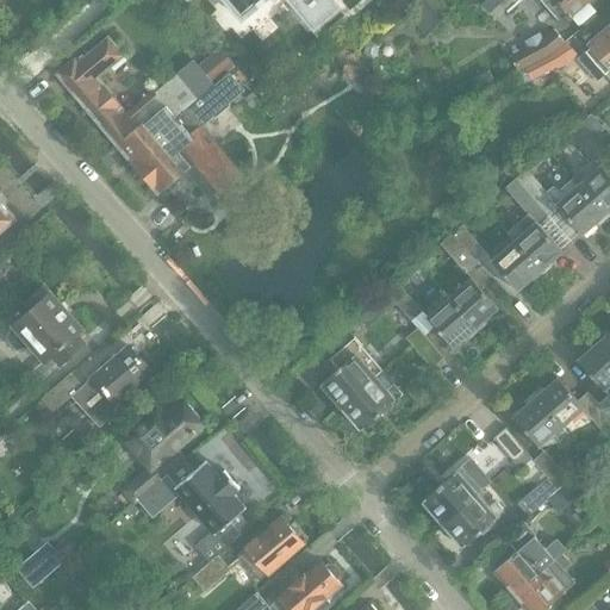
[(224,0),(241,19),(257,5),(259,7),(266,1),(263,0),(290,0),(292,2),(292,4),(293,5),(294,5),(300,12),(299,12),(300,13),(316,0),(224,0)]
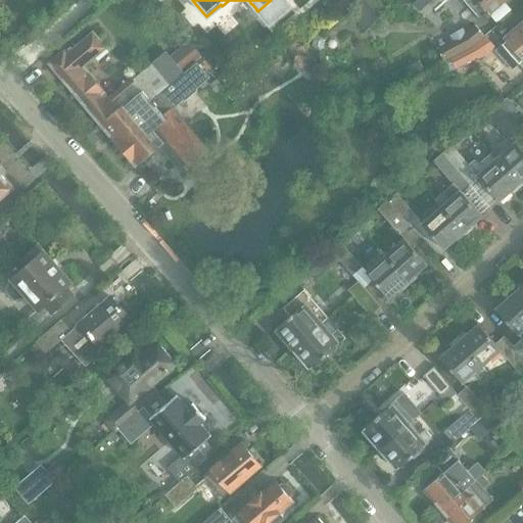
[(424,0),(427,4),(431,0),(464,0),(481,19),(488,14),(503,1),(504,0),(424,0)]
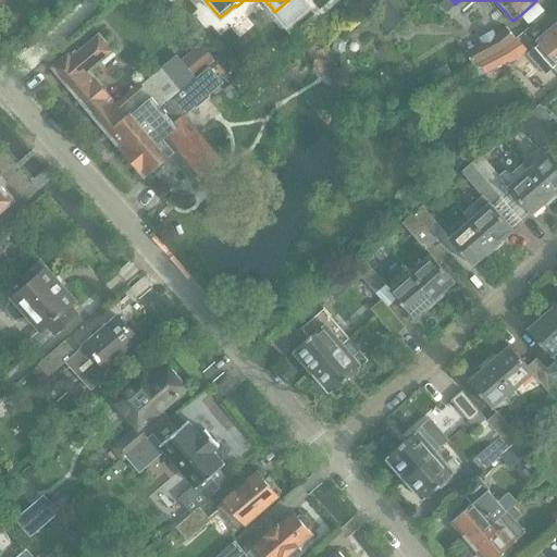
[(540,42),(527,53),(545,74),(552,67),(556,73),(556,23),(539,39),(537,38),(536,39),(540,42)]
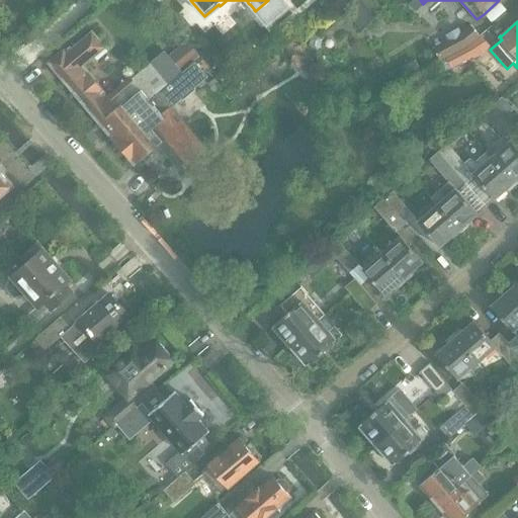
[(448,40),(433,49),(440,61),(467,47),(480,36),(478,34),(470,25),(460,33),(457,28),(445,35),(448,40)]
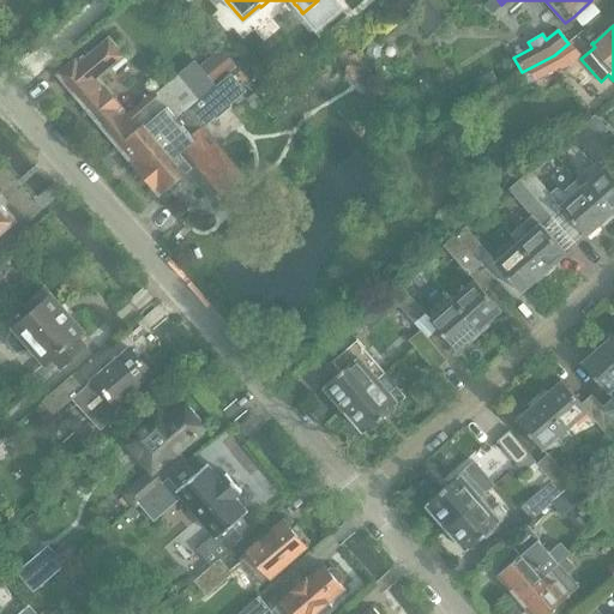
[(108,38),(59,79),(116,148),(158,197),(185,174),(211,204),(220,197),(241,179),(199,128),(215,115),(216,118),(230,104),(229,103),(245,90),(232,74),(229,72),(214,84),(198,66),(194,61),(179,74),(155,95),(130,118),(97,79),(124,58),(108,38)]
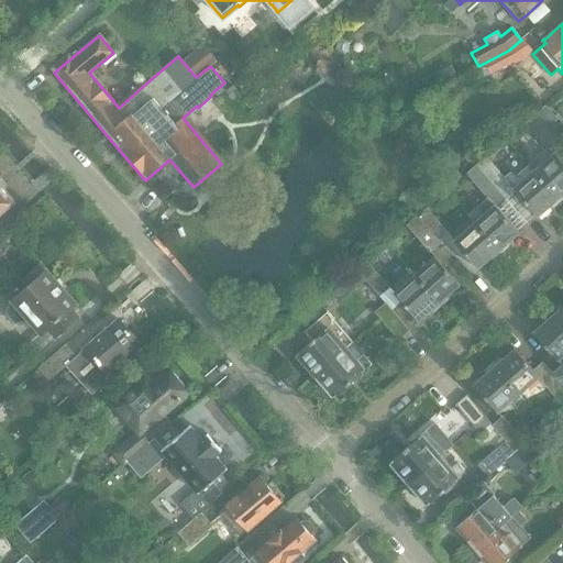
[(508,51),(478,66),(484,77),(514,62),(515,63),(525,57),(531,52),(521,40),(508,51)]
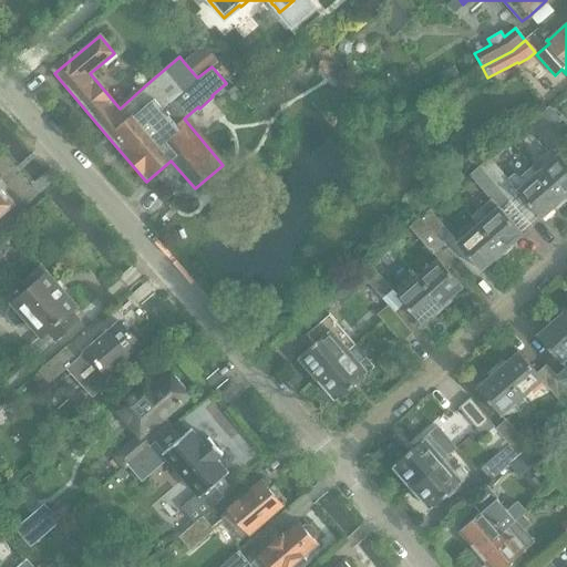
[(203,44),(183,61),(197,78),(212,66),(217,61),(203,44)]
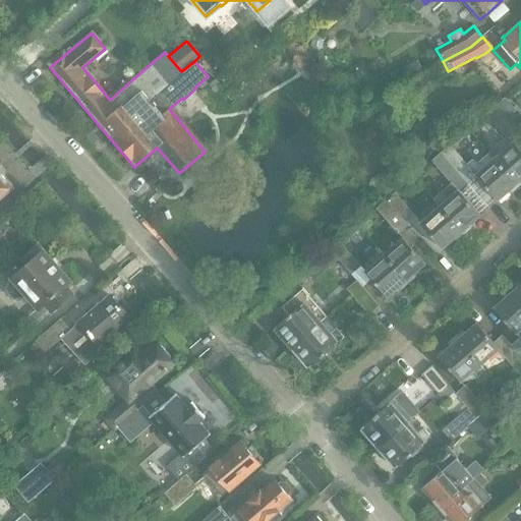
[(292,69),(308,72),(310,58),(294,55),(292,69)]
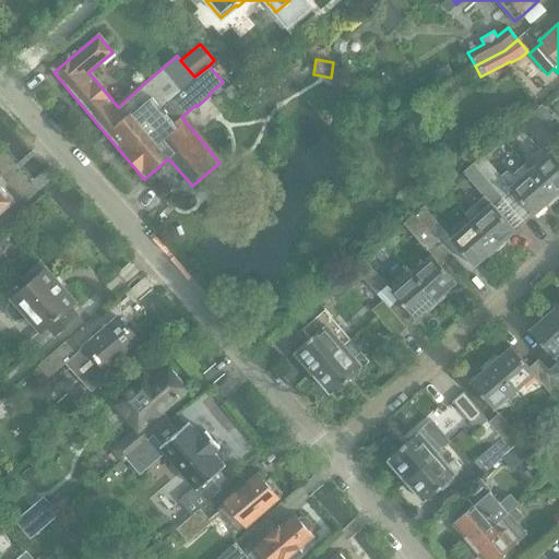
[(448,64),(433,72),(440,83),(453,76),(448,64)]
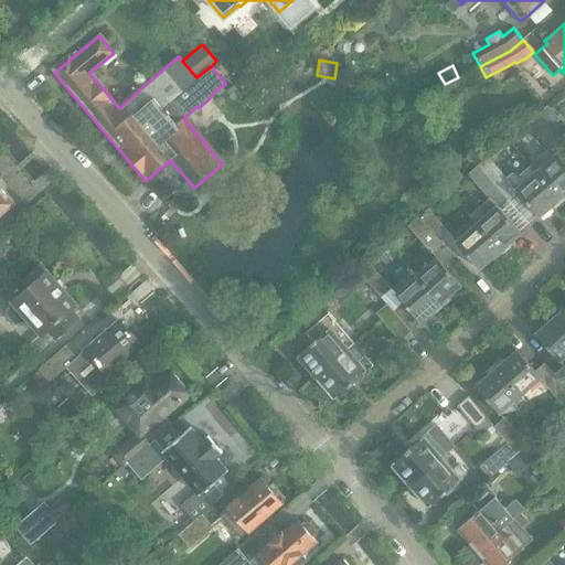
[(546,107),(537,114),(550,128),(558,120),(546,107)]
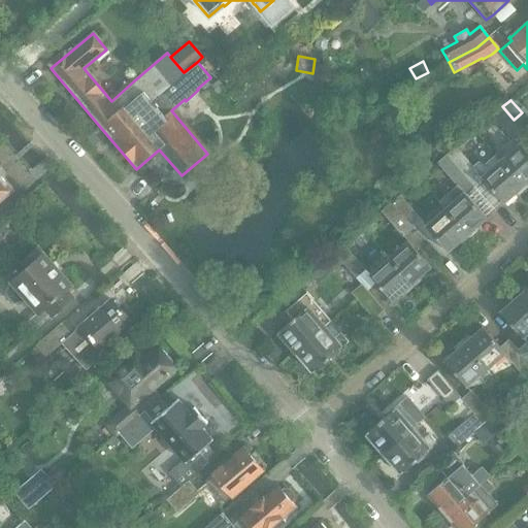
[(527,182),(527,154),(521,145),(527,138),(501,107),(492,116),(513,139),(494,155),(496,156),(522,187),(527,182)]
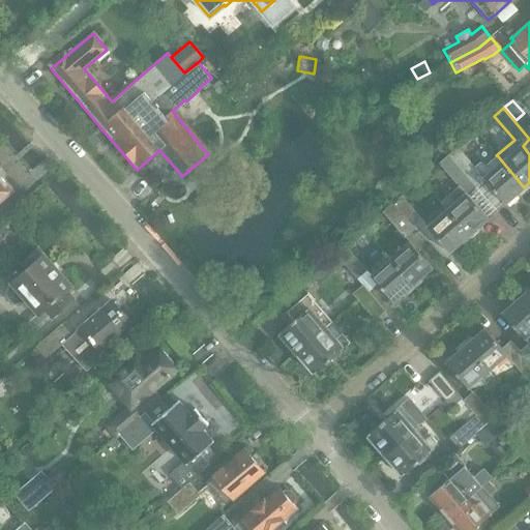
[(92,135),(85,140),(92,148),(99,143),(92,135)]
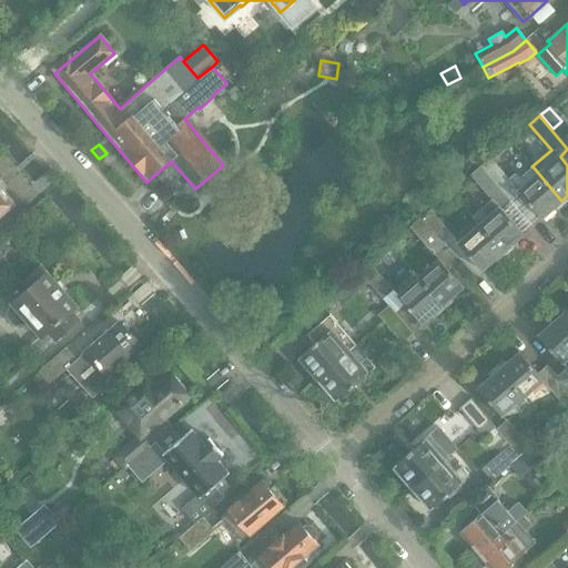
[(514,175),(508,180),(490,159),(480,168),(509,200),(518,192),(540,219),(561,201),(534,168),(521,178),(519,175),(514,175)]
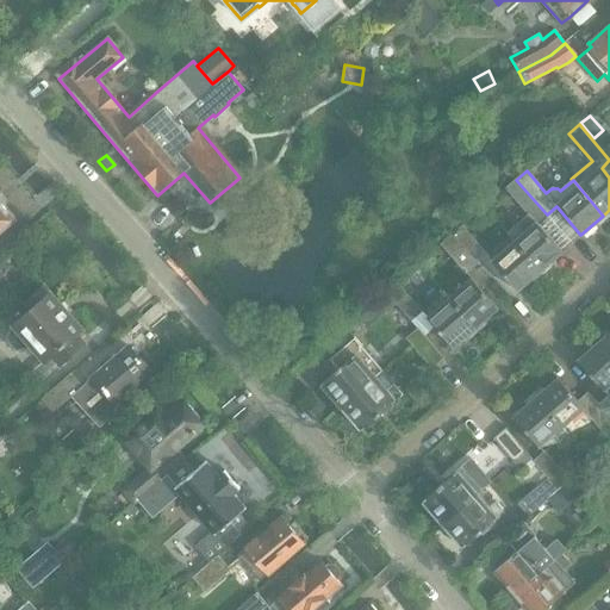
[(537,224),(547,215),(516,180),(505,188),(527,215),(506,234),(515,243),(539,272),(561,253),(537,224)]
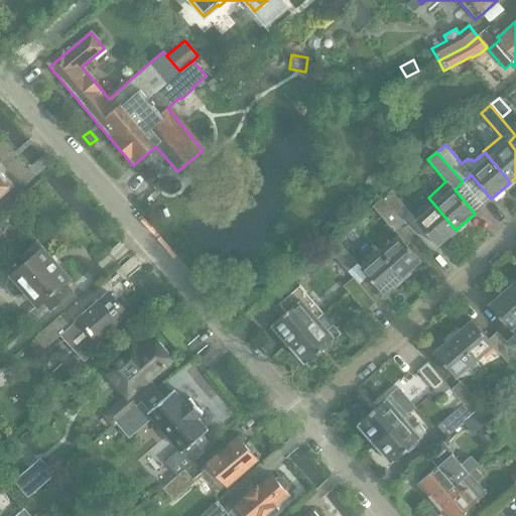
[(0,196),(11,186),(0,172),(0,196)]
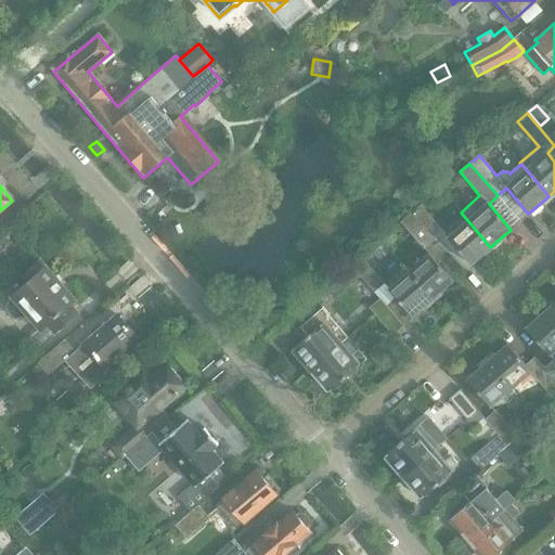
[(411,215),(410,215),(434,242),(442,233),(420,206),(411,215)]
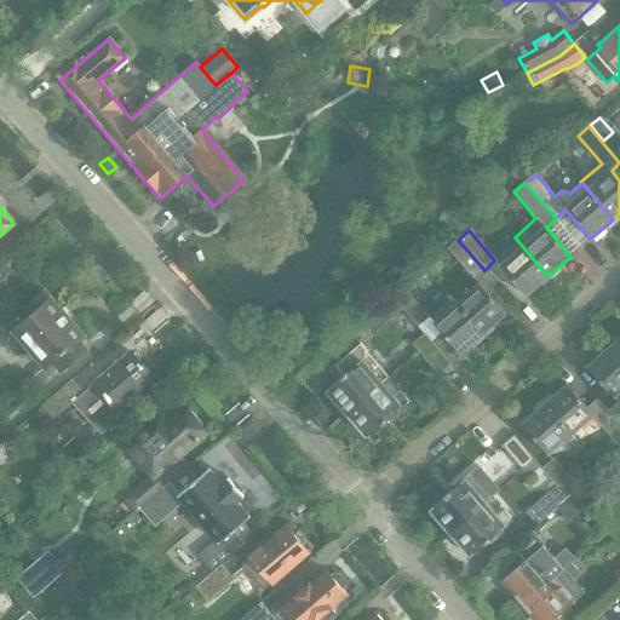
[(458,240),(447,250),(472,280),(484,270),(458,240)]
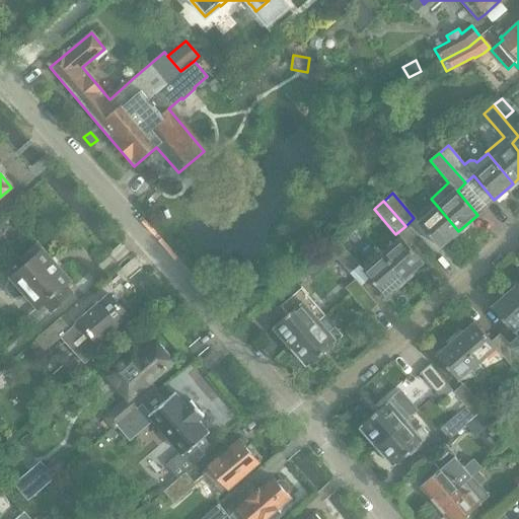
[(439,247),(458,231),(438,207),(418,223),(439,247)]
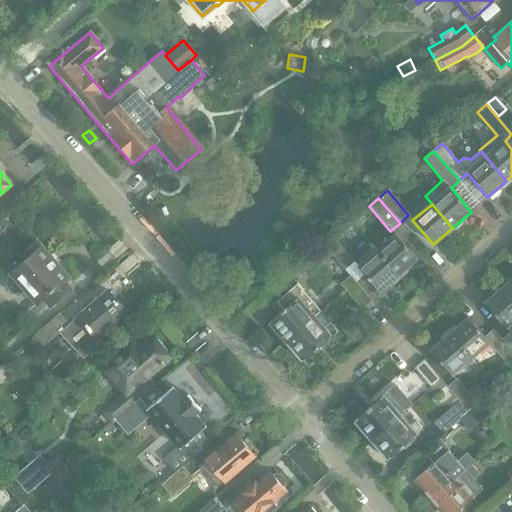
[(395,236),(377,252),(397,276),(400,279),(408,272),(406,269),(416,259),(407,248),(396,235),(395,236)]
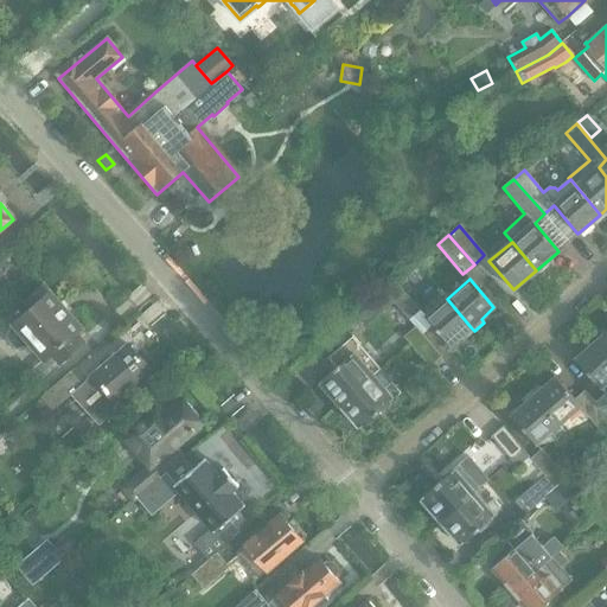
[(409,320),(420,312),(395,282),(384,291),(395,302),(397,306),(409,320)]
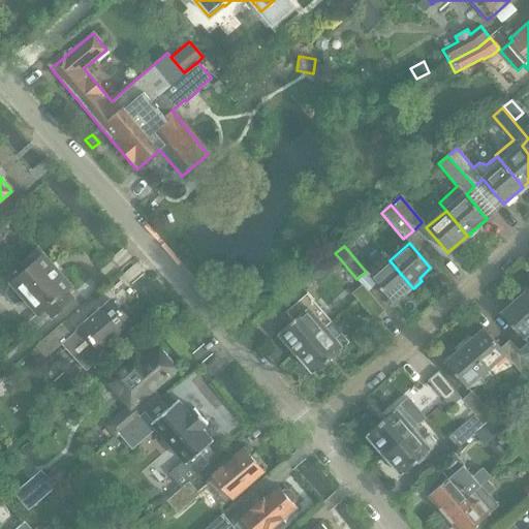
[(65,292),(70,288),(38,249),(21,263),(27,271),(8,286),(9,287),(5,296),(13,305),(23,303),(23,304),(26,301),(37,314),(28,322),(33,329),(48,316),(51,319),(72,301),(65,292)]
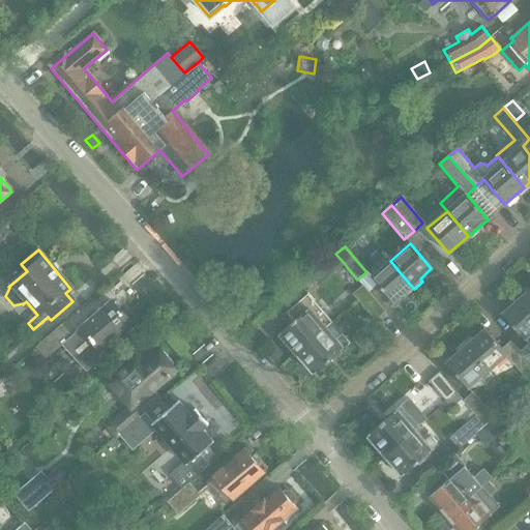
[(335,254),(308,277),(318,287),(345,264),(335,254)]
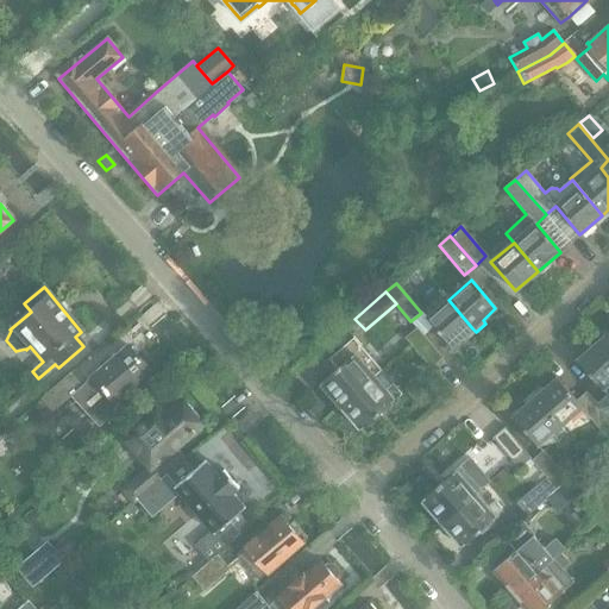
[(476,332),(472,328),(449,300),(426,319),(450,347),(465,334),(469,338),(476,332)]
